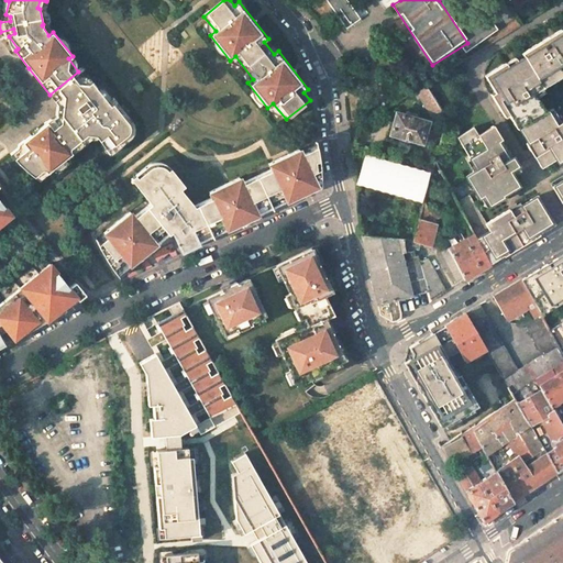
[(506,63),(488,73),(496,85),(493,87),(495,91),(501,101),(518,129),(519,127),(528,142),(526,143),(534,157),(539,154),(545,165),(556,158),(559,162),(562,158),(562,120),(561,122),(556,124),(549,110),(545,111),(537,96),(533,90),(541,85),(539,81),(554,72),(560,68),(562,73),(562,72),(562,31),(562,29),(522,53),(525,56),(517,61),(508,66),(506,63)]
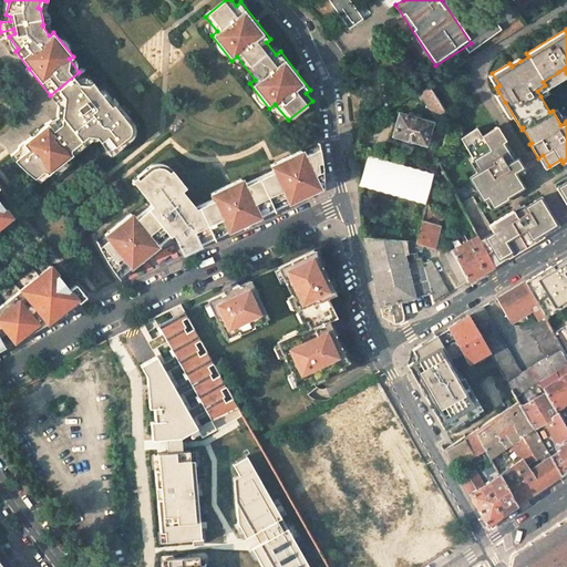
[(142,130),(115,96),(109,101),(93,81),(89,84),(79,72),(50,95),(58,105),(59,109),(59,113),(55,113),(30,134),(18,143),(18,147),(10,154),(12,157),(21,166),(30,174),(39,181),(98,135),(111,153),(142,130)]
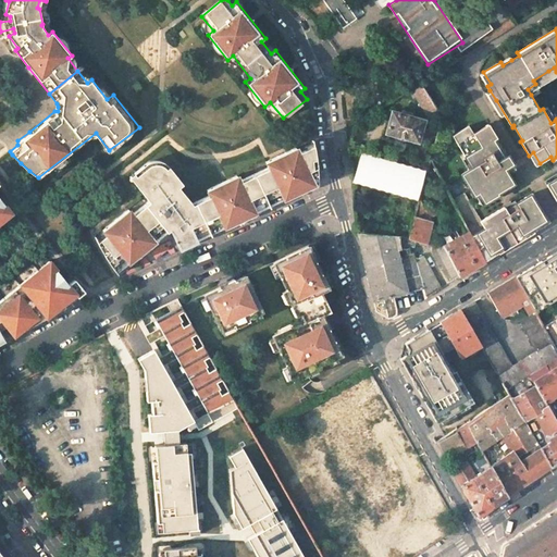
[(548,71),(533,81),(535,84),(536,86),(552,77),(548,71)]
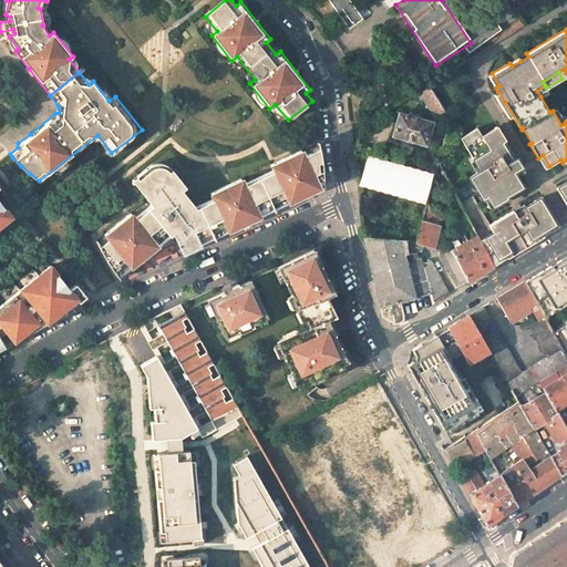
[(500,85),(492,73),(488,75),(496,88),(500,85)]
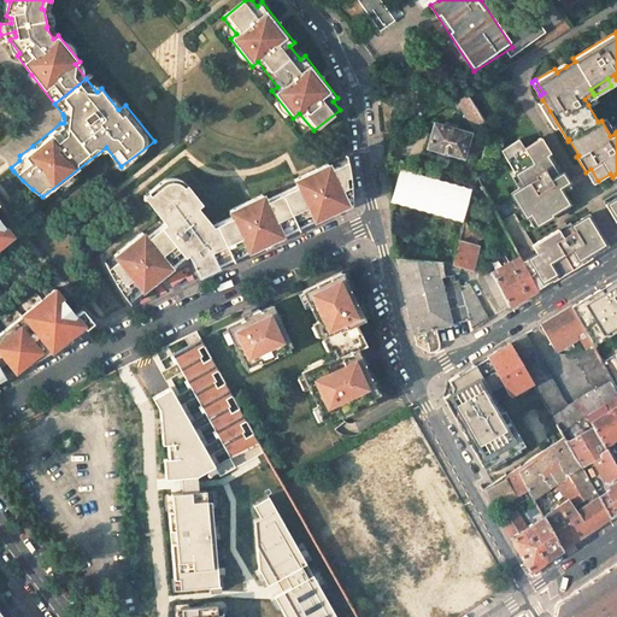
[(466,90),(454,99),(464,115),(476,107),(466,90)]
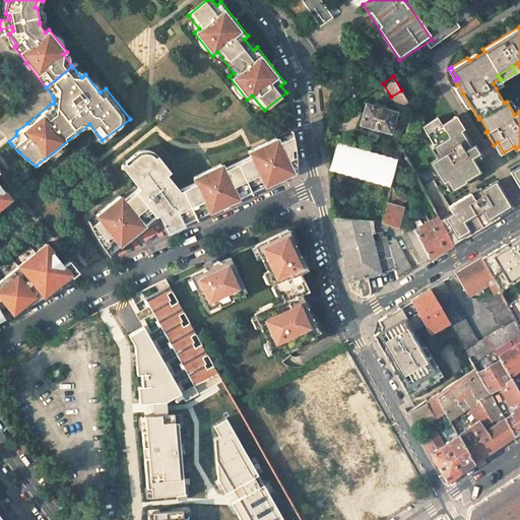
[(500,78),(493,83),(496,88),(504,84),(501,80),(500,78)]
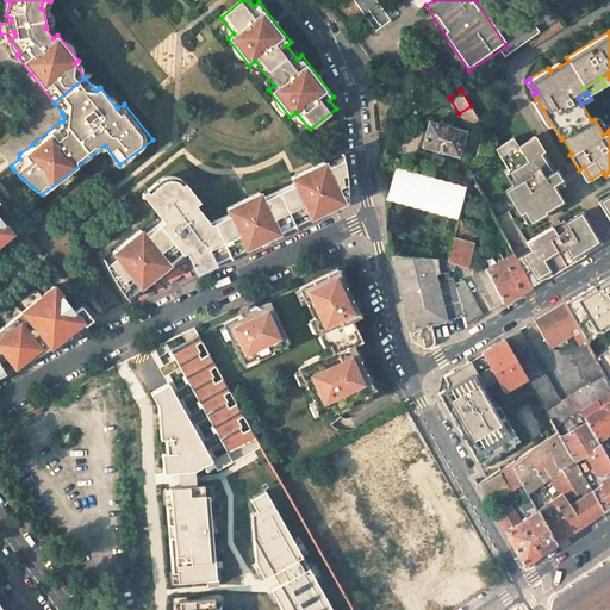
[(536,99),(533,103),(539,112),(543,110),(536,99)]
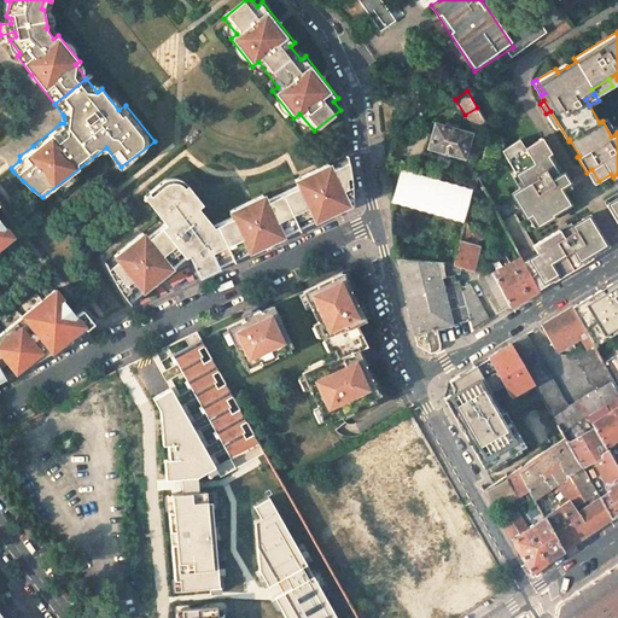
[(606,118),(602,121),(611,136),(616,134),(606,118)]
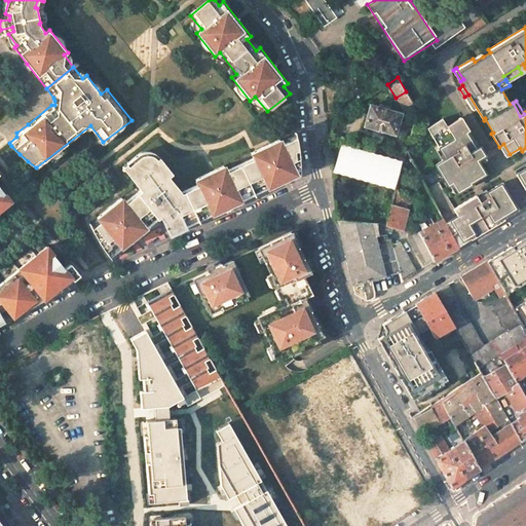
[(370,106),(365,125),(395,134),(400,114),(386,110),(387,107),(379,105),(378,108),(370,106)]
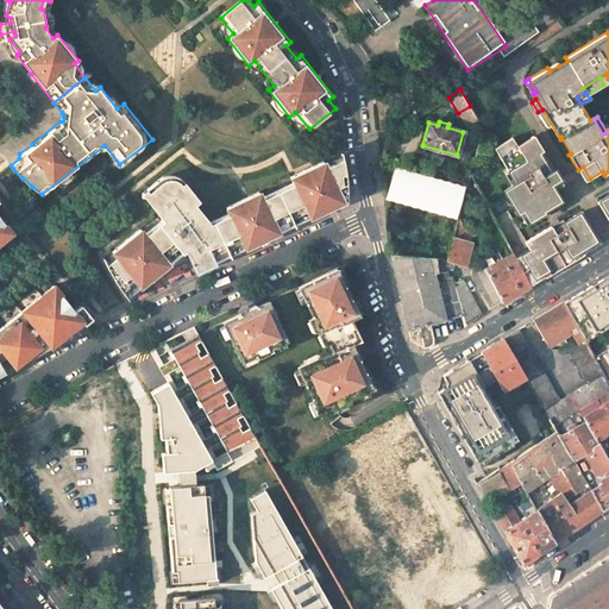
[(513,137),(495,148),(515,184),(503,192),(516,215),(521,212),(527,224),(541,214),(540,213),(558,202),(552,192),(562,186),(546,159),(544,162),(539,154),(542,151),(534,136),(518,145),(513,137)]
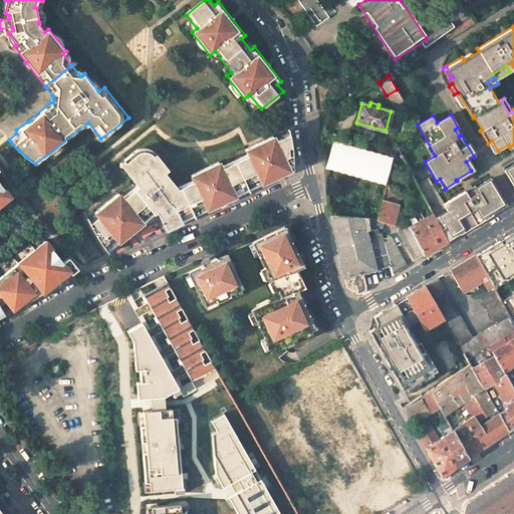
[(235,196),(262,184),(263,185),(294,171),(290,133),(276,140),(274,135),(245,149),(248,153),(221,166),(218,161),(190,174),(192,179),(171,189),(169,186),(172,183),(162,170),(165,167),(153,150),(147,148),(145,147),(140,147),(135,149),(117,163),(136,185),(119,198),(116,193),(91,212),(95,217),(88,222),(92,228),(94,233),(105,251),(116,243),(117,244),(142,225),(141,223),(156,211),(160,216),(167,231),(181,224),(180,222),(207,209),(208,211),(236,198),(235,196)]
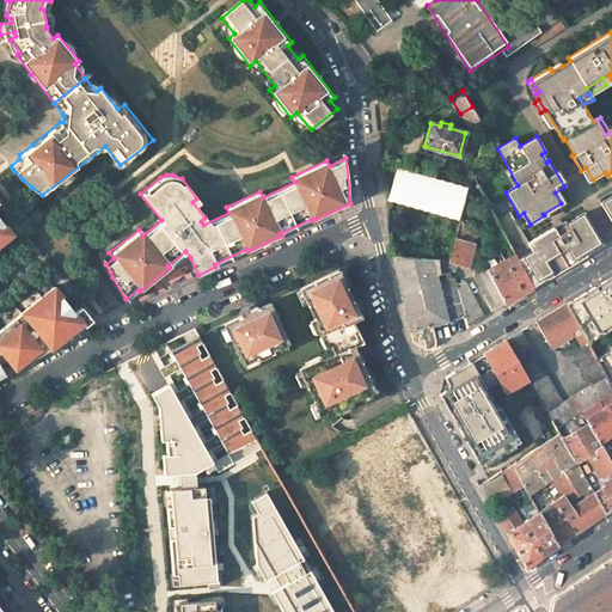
[(586,167),(581,171),(588,183),(593,179),(586,167)]
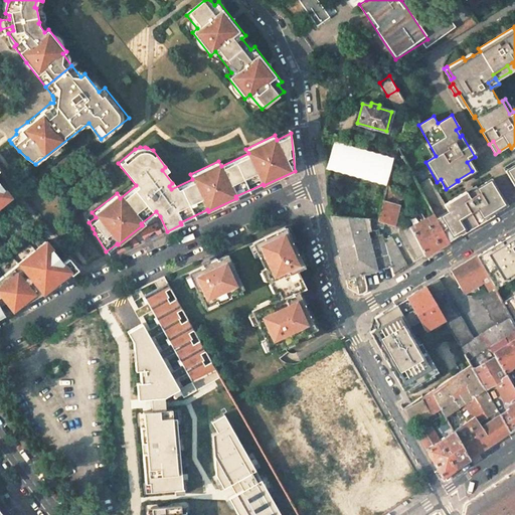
[(385,159),(335,144),(331,161),(381,176),(385,159)]
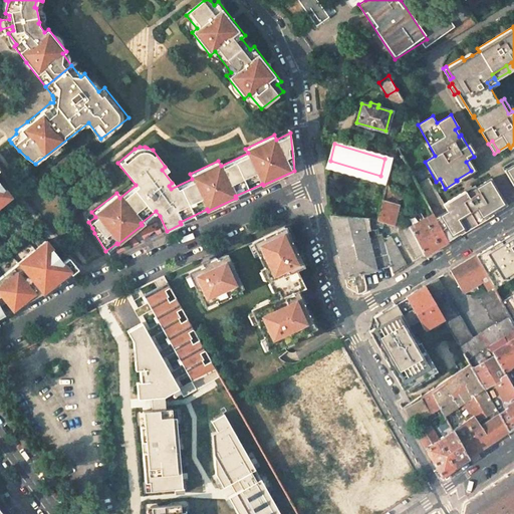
[(394,158),(393,161),(398,171),(402,157),(397,147),(394,158)]
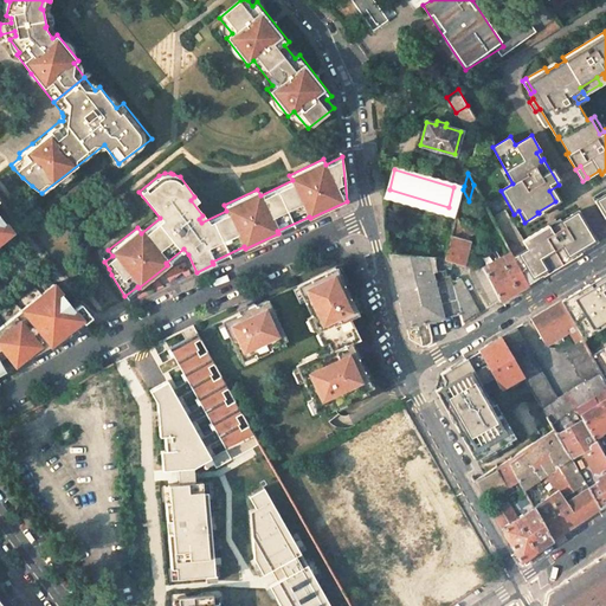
[(457,210),(463,189),(453,187),(449,207),(457,210)]
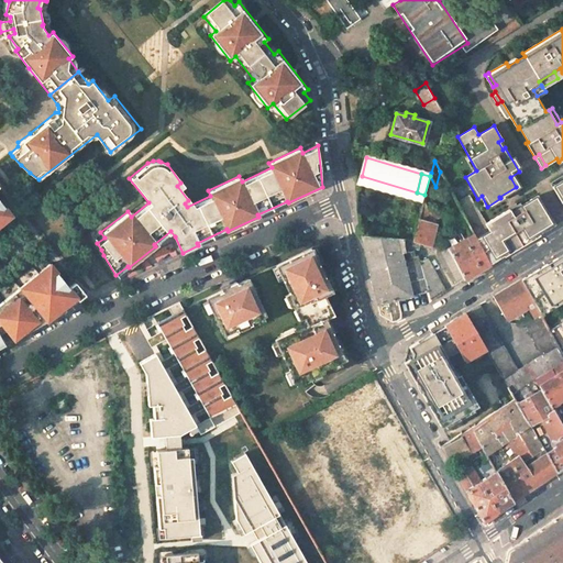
[(424,195),(422,201),(428,211),(435,187),(430,176),(424,195)]
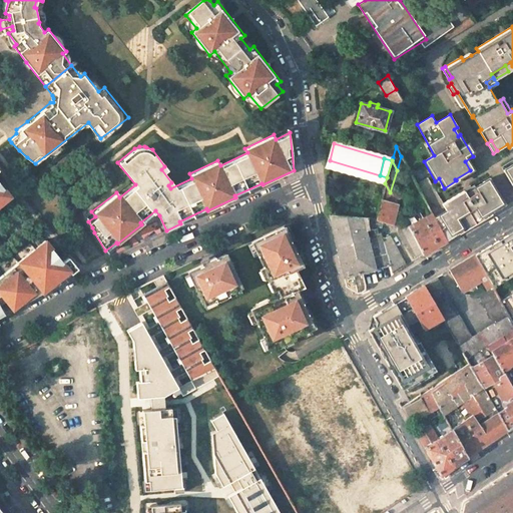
[(512,163),(503,170),(512,185),(512,163)]
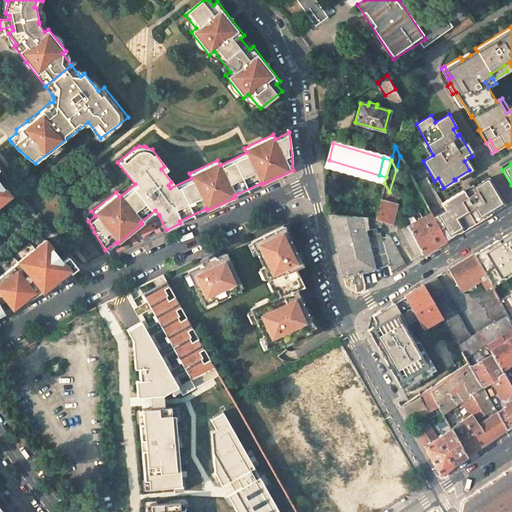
[(0,314),(5,312),(4,310),(24,299),(25,300),(64,279),(79,267),(70,256),(64,261),(48,241),(0,279),(0,207),(13,197),(0,179),(0,172),(1,172),(0,170),(0,314)]
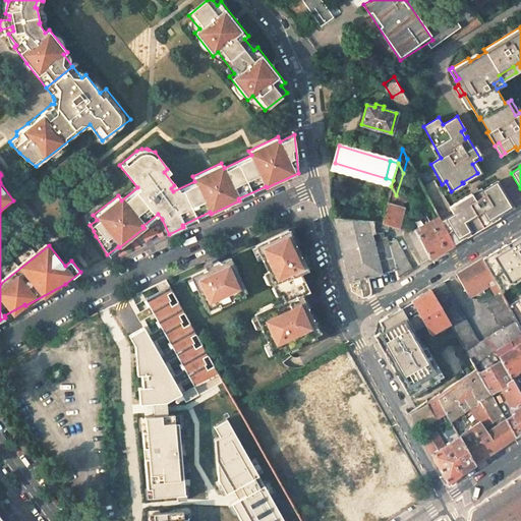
[(453,214),(441,221),(454,245),(515,209),(498,181),(483,190),(481,188),(475,191),(477,194),(473,196),(471,193),(449,208),(453,214)]
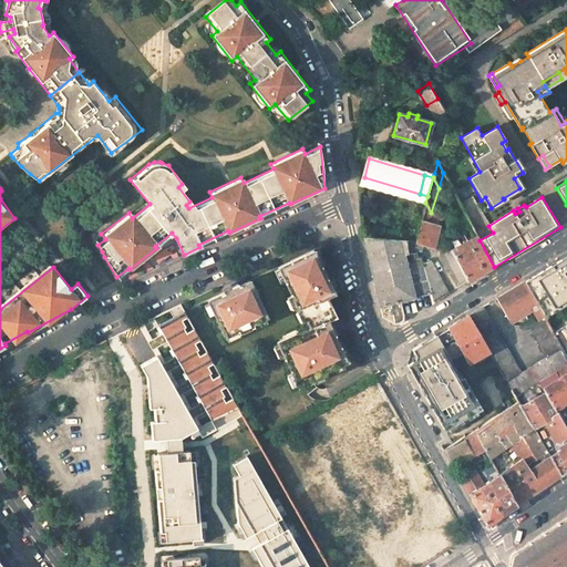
[(416,239),(406,239),(406,241),(409,250),(416,251),(418,255),(421,256),(423,247),(434,250),(434,248),(440,228),(436,222),(431,213),(425,203),(422,220),(416,239)]
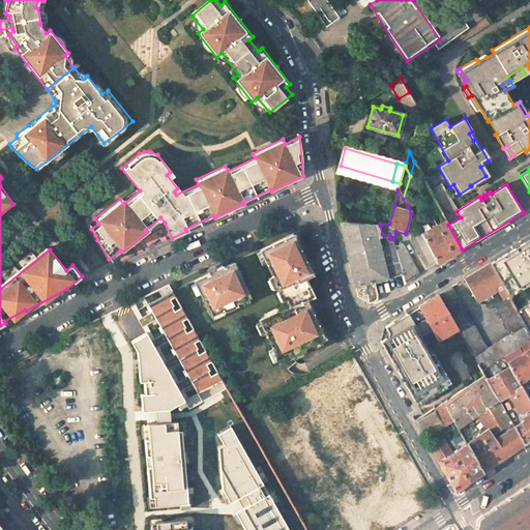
[(413,194),(403,199),(408,207),(418,202),(413,194)]
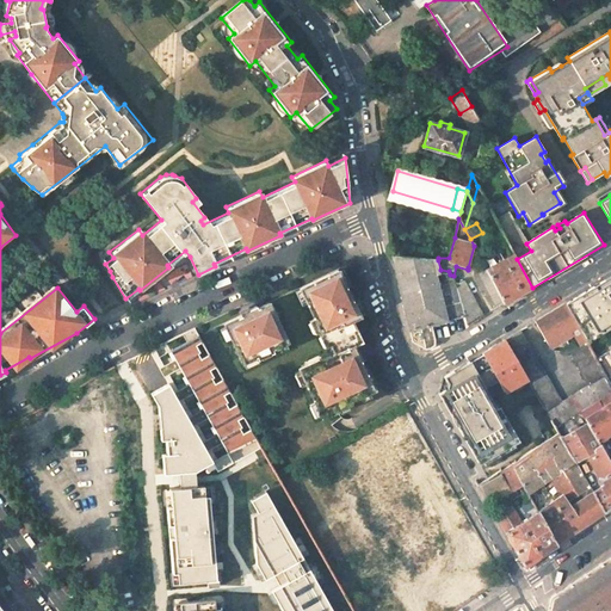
[(392,255),(409,331),(412,341),(426,350),(429,349),(431,349),(434,345),(434,339),(431,325),(464,316),(456,283),(454,276),(450,275),(449,271),(440,270),(438,260),(438,258),(392,255)]
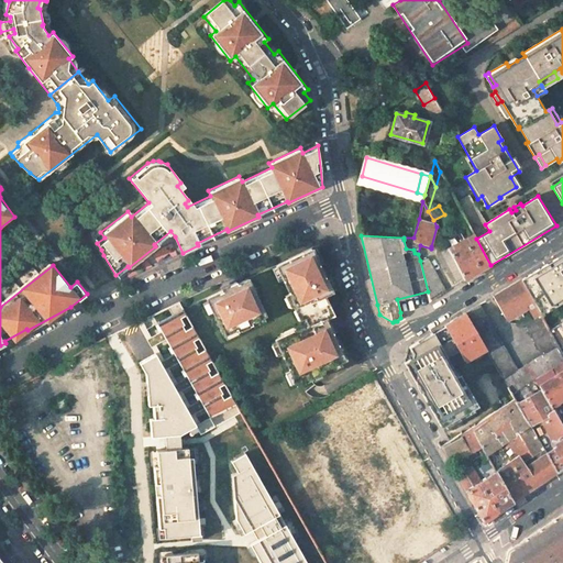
[(474,235),(465,241),(481,271),(490,265),(476,239),(474,235)]
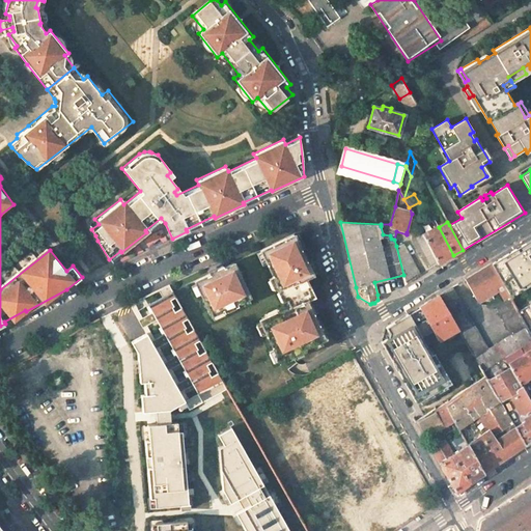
[(439,227),(423,234),(439,264),(453,255),(439,227)]
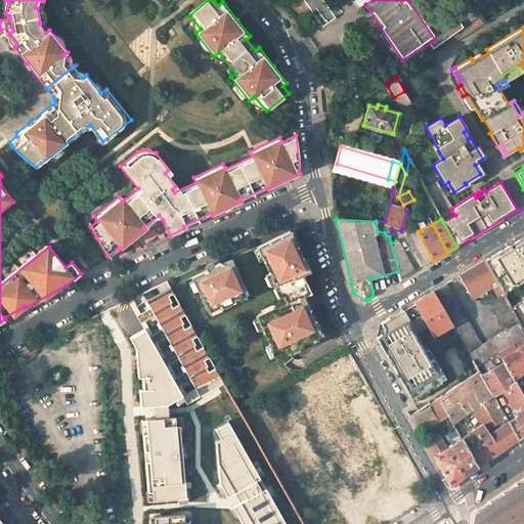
[(292,231),(258,247),(276,285),(278,284),(289,305),(276,310),(275,307),(257,316),(277,357),(305,344),(304,343),(323,333),(305,295),(311,292),(303,274),(310,270),(292,231)]
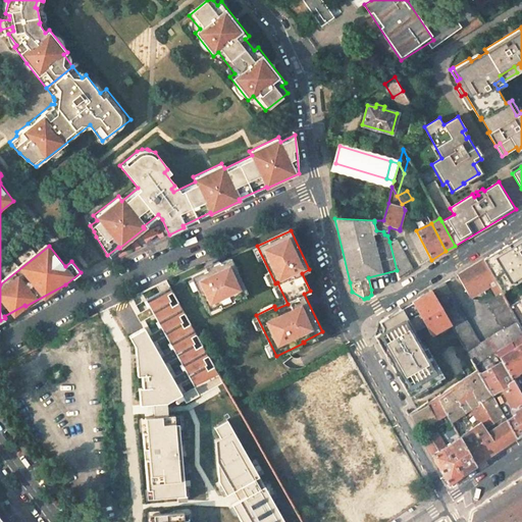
[(416,230),(405,237),(412,251),(422,265),(431,260),(416,230)]
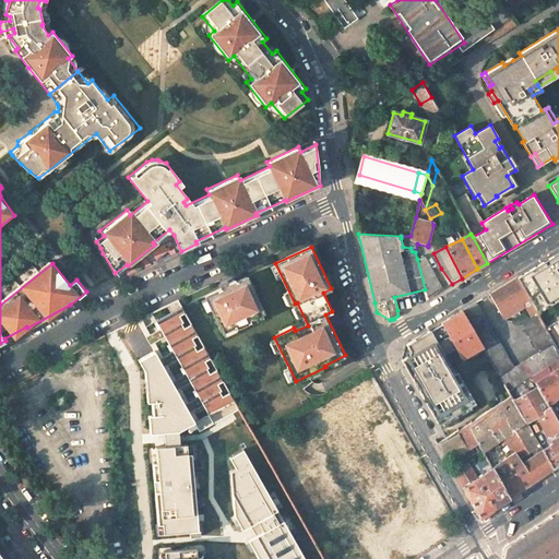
[(558,345),(558,253),(521,277),(558,346),(558,345)]
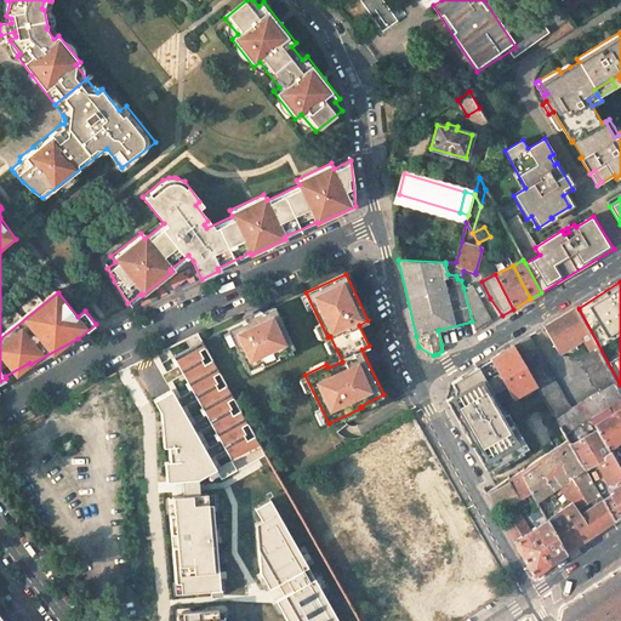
[(471,284),(463,288),(472,322),(476,332),(491,322),(471,284)]
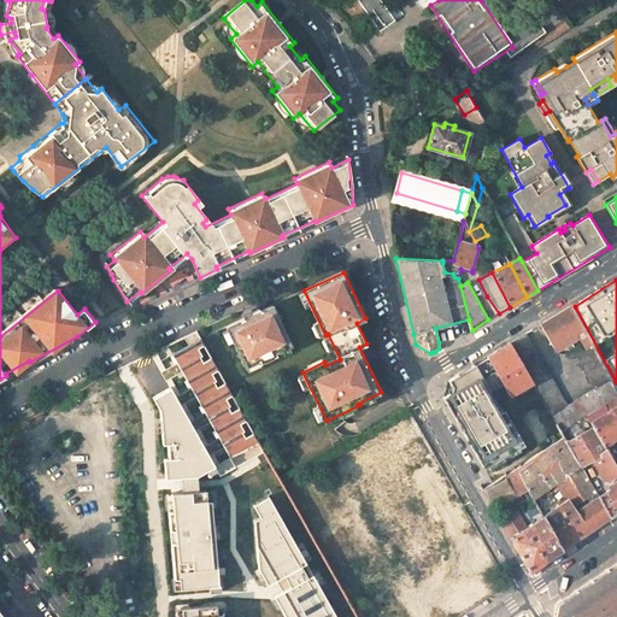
[(571,305),(540,324),(553,348),(583,329),(571,305)]
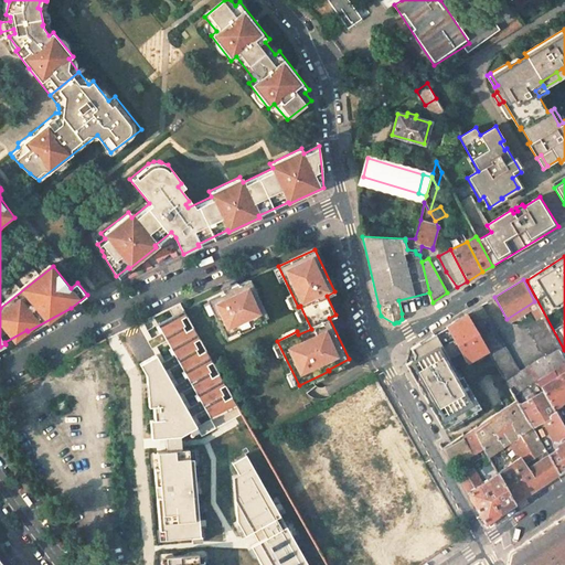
[(231,290),(209,300),(226,337),(240,330),(241,332),(255,326),(254,323),(267,317),(249,280),(240,286),(237,283),(230,287),(231,290)]
